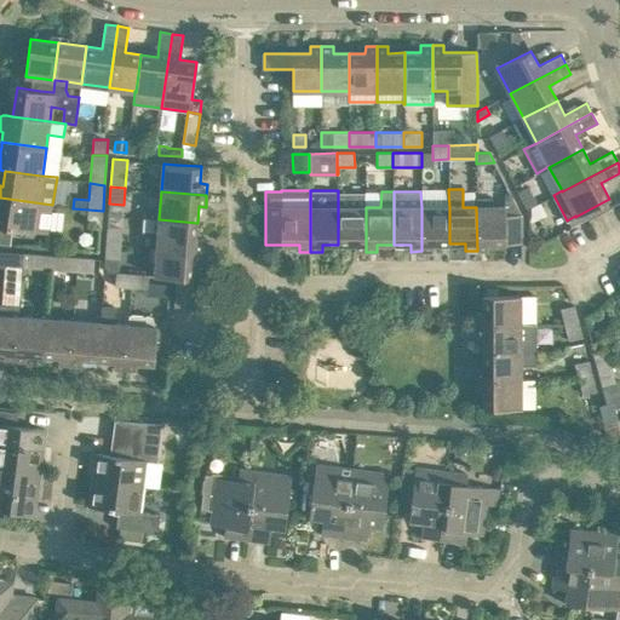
[(47,233),(52,205),(0,197),(0,227),(34,231),(47,233)]
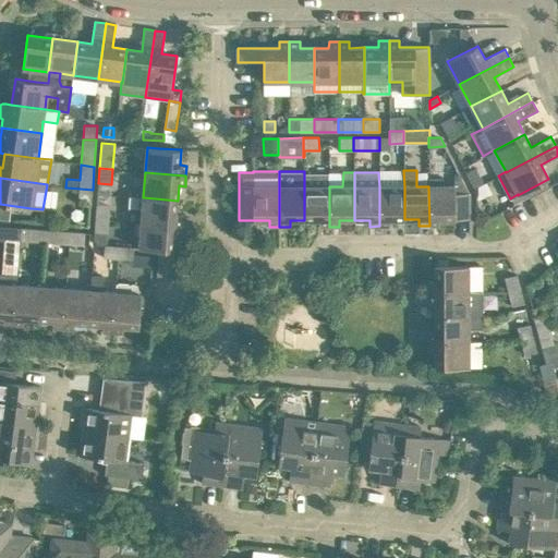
[(428,186),(429,226),(439,226),(439,219),(470,219),(470,194),(461,179),(455,179),(455,186),(444,186),(444,178),(428,179),(428,186)]
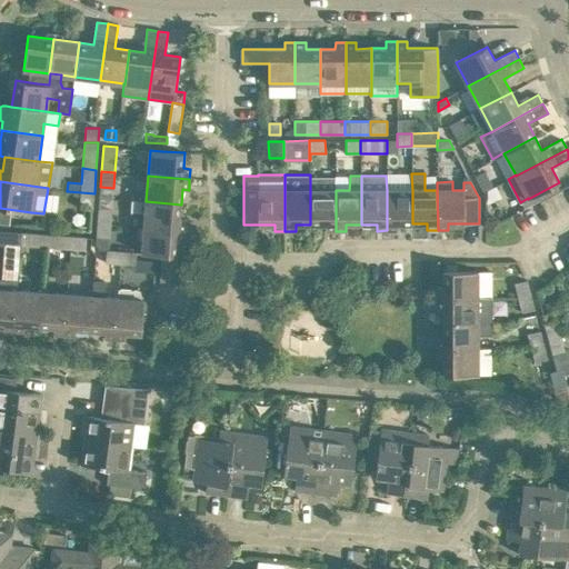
[(336,231),(336,190),(310,190),(310,225),(325,225),(325,231),(336,231)]
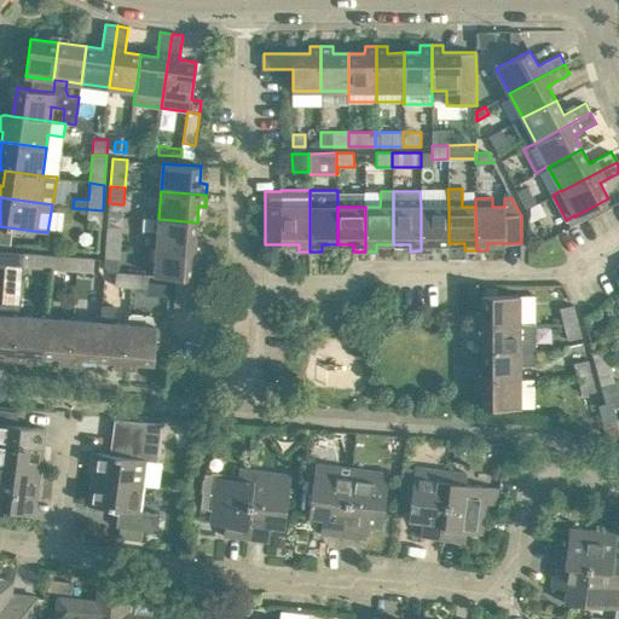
[(449,243),(449,207),(421,207),(421,250),(433,250),(433,243),(449,243)]
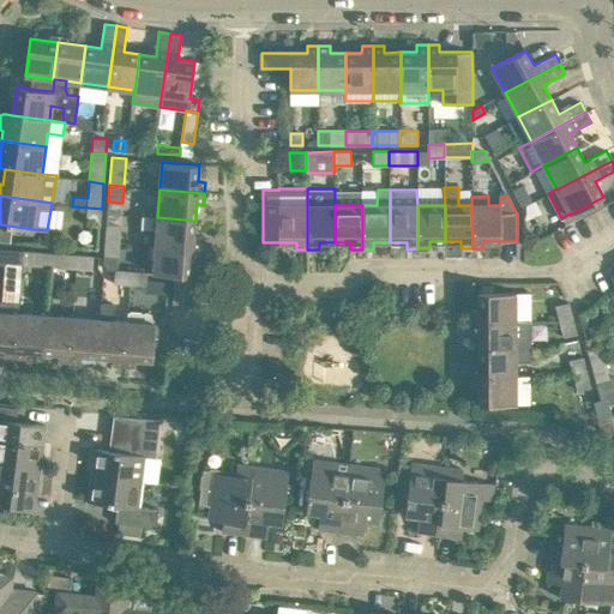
[(101,226),(102,209),(88,208),(86,224),(101,226)]
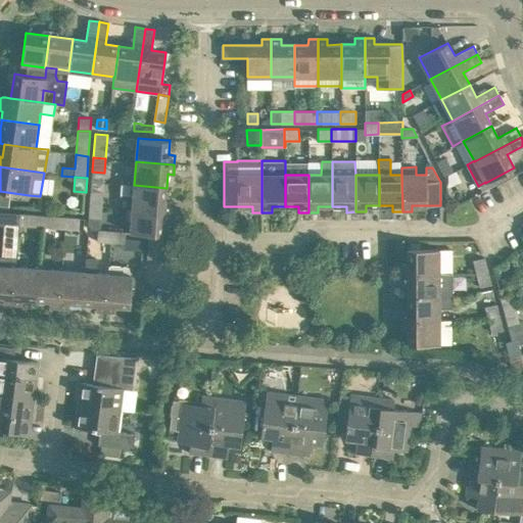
[(167,188),(134,185),(122,184),(121,194),(134,195),(133,208),(171,211),(172,201),(165,201),(167,188)]
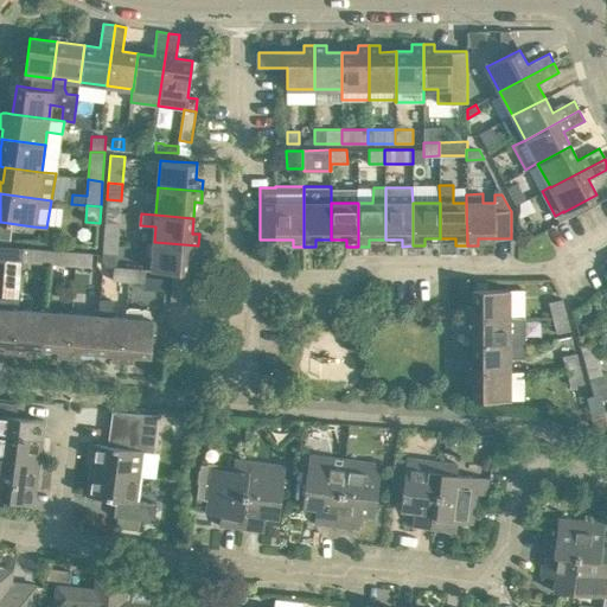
[(103,237),(117,238),(120,223),(104,222),(103,237)]
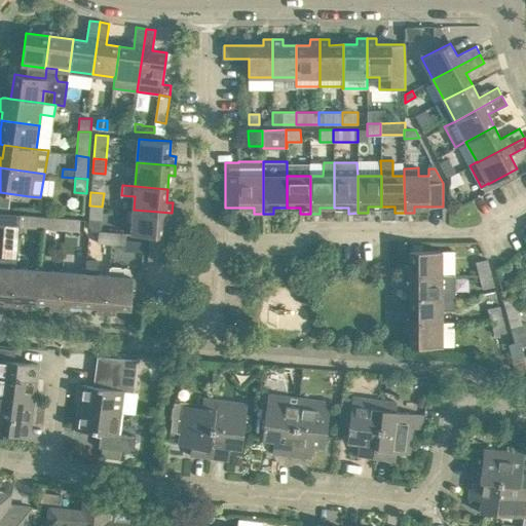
[(88,220),(88,226),(91,232),(99,232),(99,230),(100,230),(102,207),(89,205),(88,219),(88,220)]
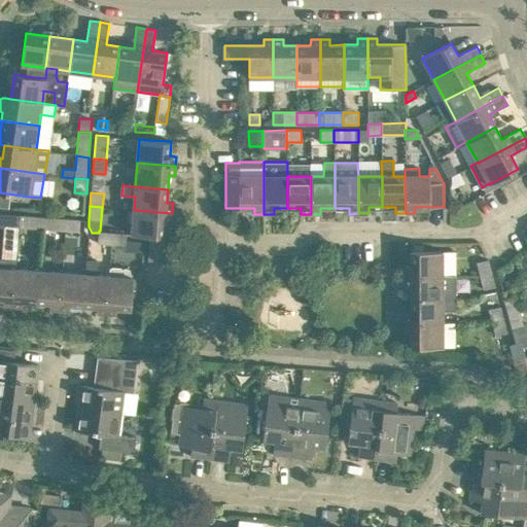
[(171,222),(172,213),(134,210),(132,234),(150,236),(148,261),(162,262),(165,222),(171,222)]
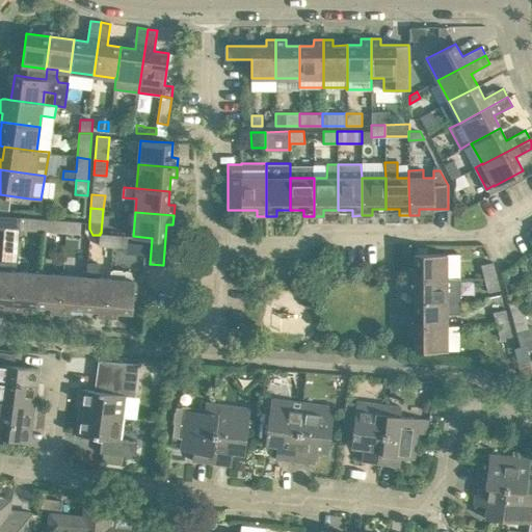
[(20,217),(8,217),(0,216),(0,228),(19,229),(20,217)]
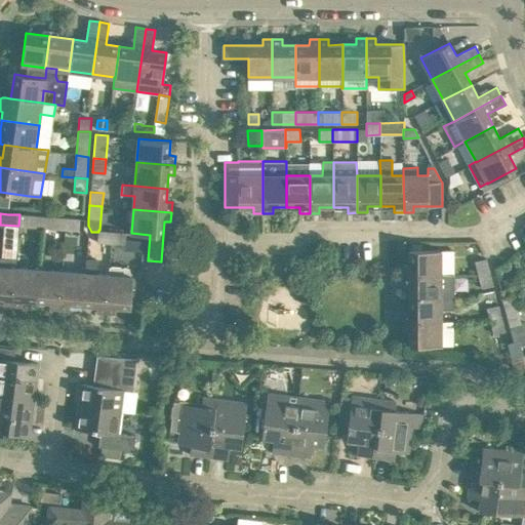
[(41,228),(42,226),(42,216),(19,214),(18,226),(41,228)]
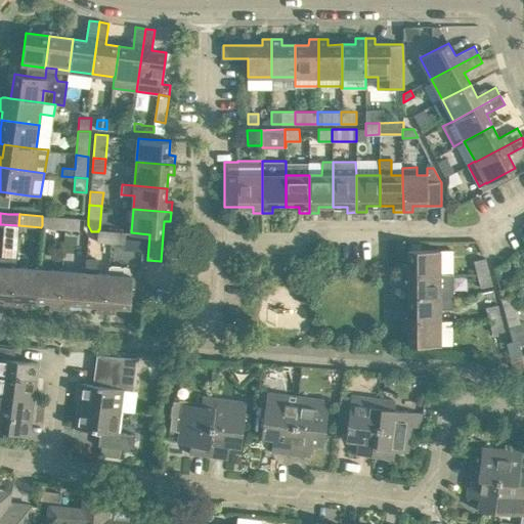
[(64,229),(66,217),(42,216),(42,225),(41,227),(64,229)]
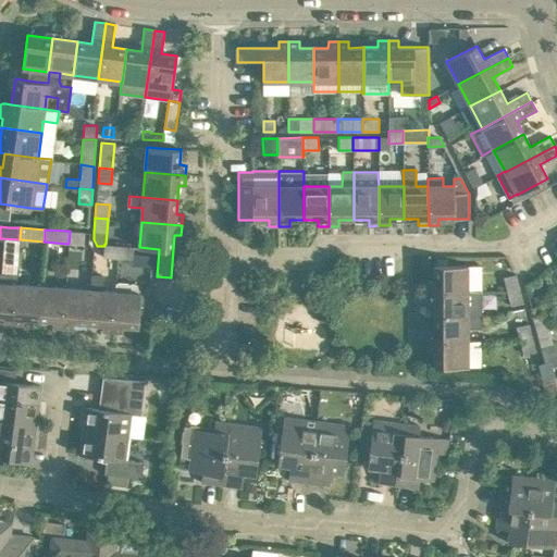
[(70,231),(69,244),(84,245),(85,232),(70,231)]
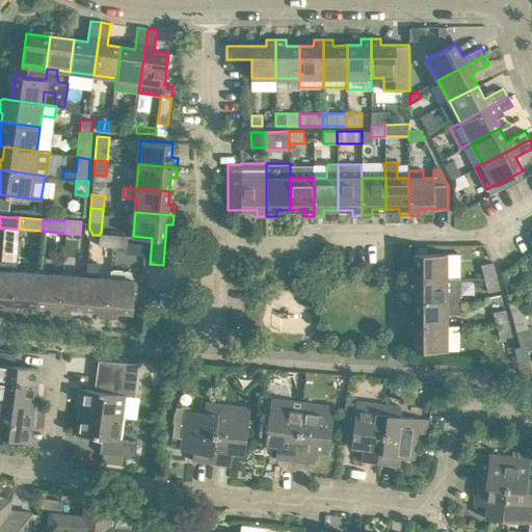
[(112,246),(112,234),(101,233),(100,233),(100,235),(99,245),(112,246)]
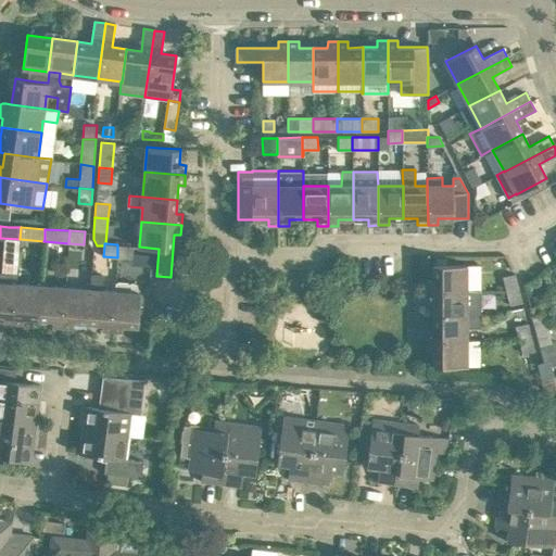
[(133,258),(134,245),(117,244),(117,257),(133,258)]
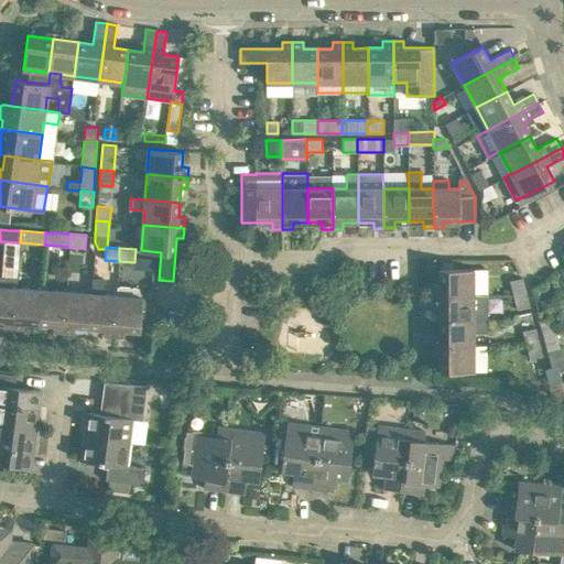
[(474,294),(474,291),(474,269),(440,269),(440,284),(433,284),(433,295),(474,294)]
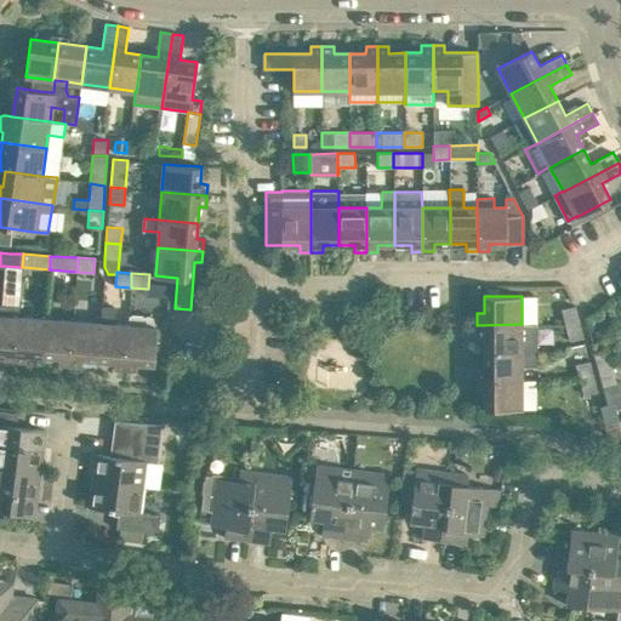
[(0,353),(4,353),(4,360),(15,362),(18,317),(3,315),(4,306),(0,305),(0,353)]
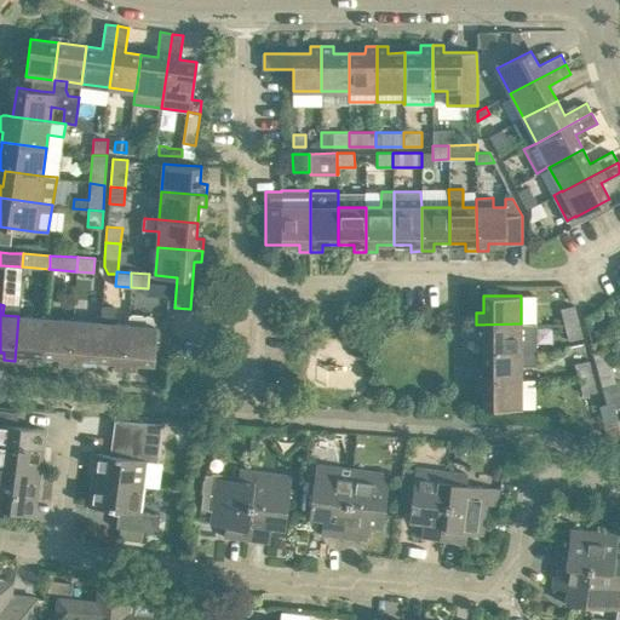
[(578,319),(575,313),(574,305),(561,309),(566,323),(578,319)]
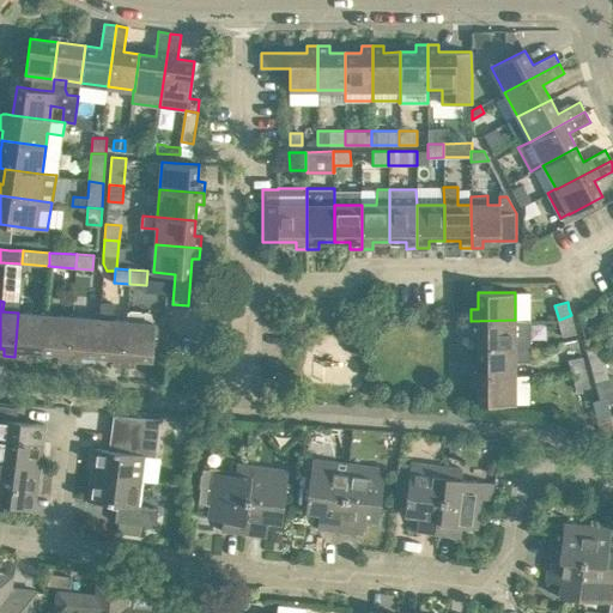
[(127,321),(113,320),(114,304),(101,303),(99,319),(97,356),(113,357),(113,364),(123,365),(127,321)]
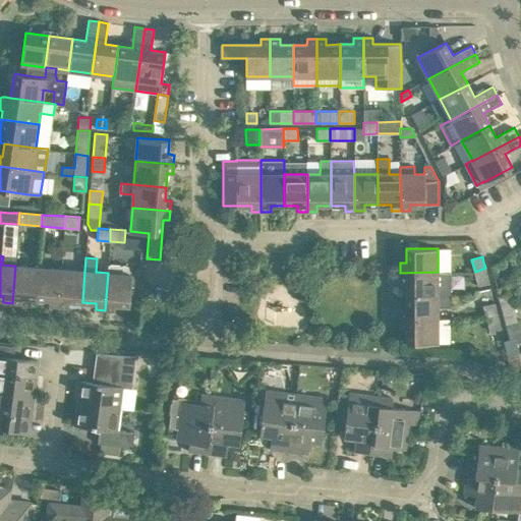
[(132,274),(129,274),(127,266),(109,264),(108,273),(105,310),(115,311),(115,305),(129,306),(132,274)]
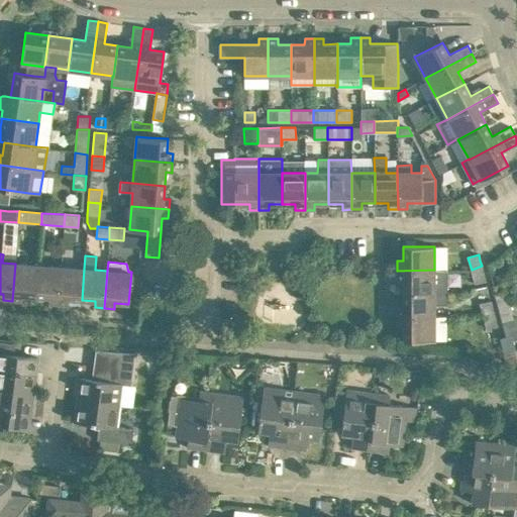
[(35,297),(38,266),(15,264),(12,301),(22,302),(22,296),(35,297)]
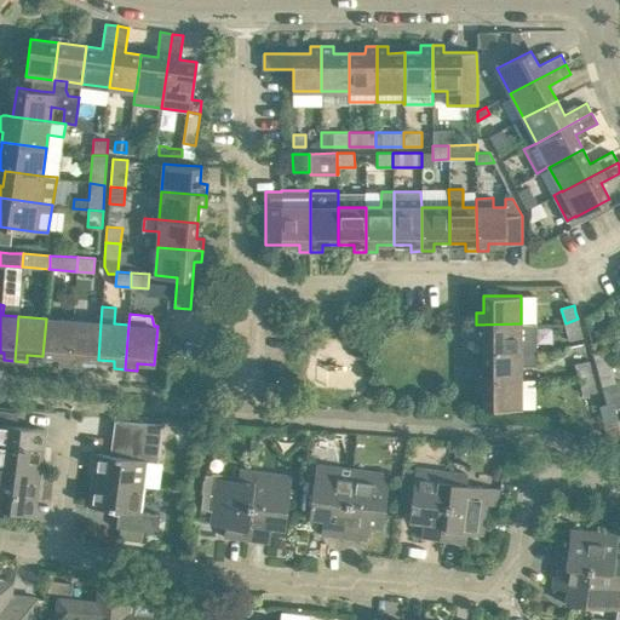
[(70,366),(74,320),(46,319),(42,356),(59,357),(58,365),(70,366)]
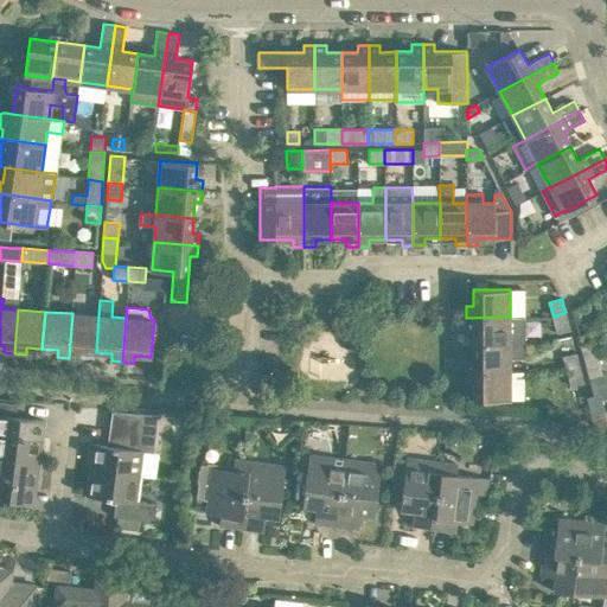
[(566,312),(554,317),(557,332),(570,330),(566,312)]
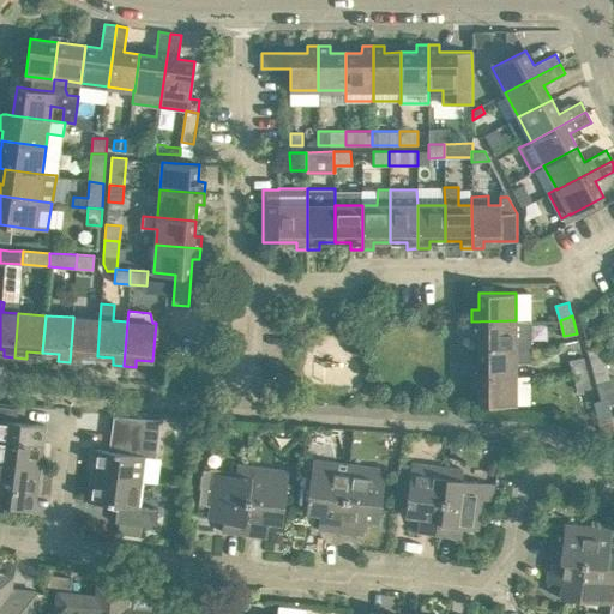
[(97,356),(100,319),(73,317),(70,362),(80,362),(82,355),(97,356)]
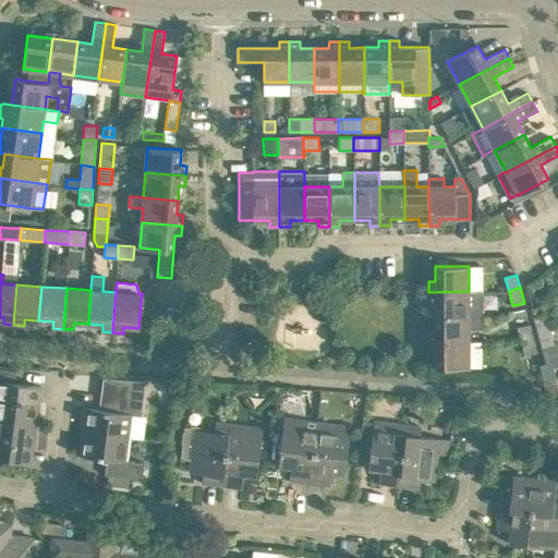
[(483,316),(482,291),(469,291),(428,292),(428,302),(435,302),(435,316),(483,316)]
